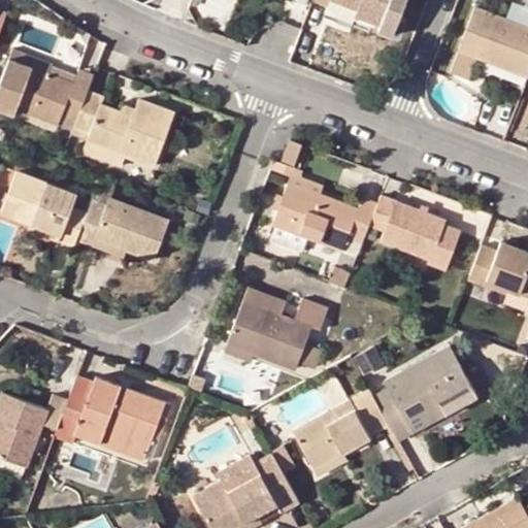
[(316,0),(327,4),(328,0),(332,0),(348,5),(357,8),(354,15),(354,17),(378,26),(388,0),(316,0)]
